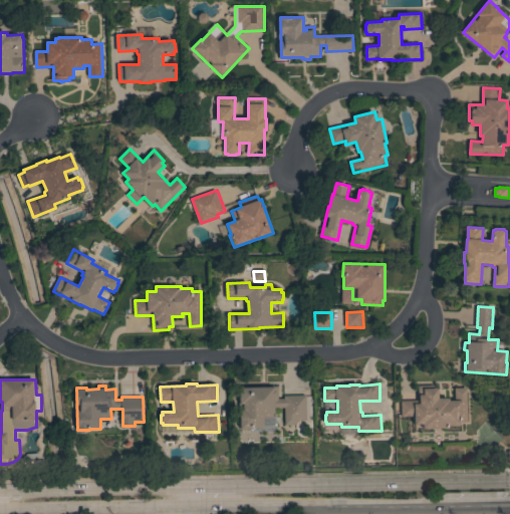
[(308,421),(298,421),(298,425),(286,425),(286,408),(275,408),(275,414),(275,417),(264,418),(265,428),(254,428),(254,429),(241,429),(240,388),(272,388),(272,386),(277,386),(277,387),(280,387),(280,399),(286,399),(286,396),(307,396),(308,421)]
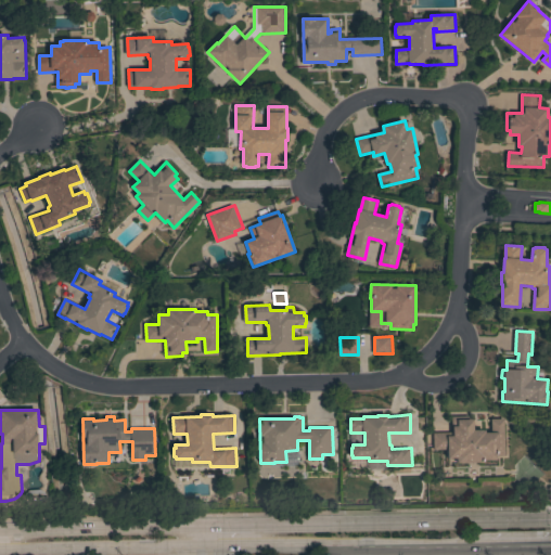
[(507,456),(497,456),(497,460),(485,460),(485,463),(458,463),(458,459),(448,459),(448,450),(435,450),(435,434),(453,433),(453,416),(470,416),(470,420),(474,420),(474,430),(486,430),(486,433),(494,433),(494,420),(505,420),(507,456)]
